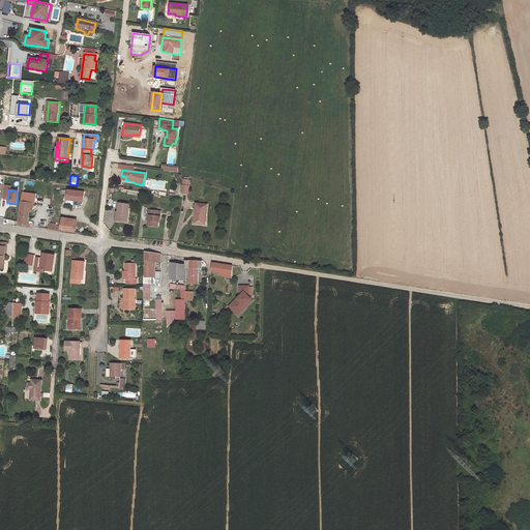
[(66,201),(82,203),(84,194),(68,192),(66,201)]
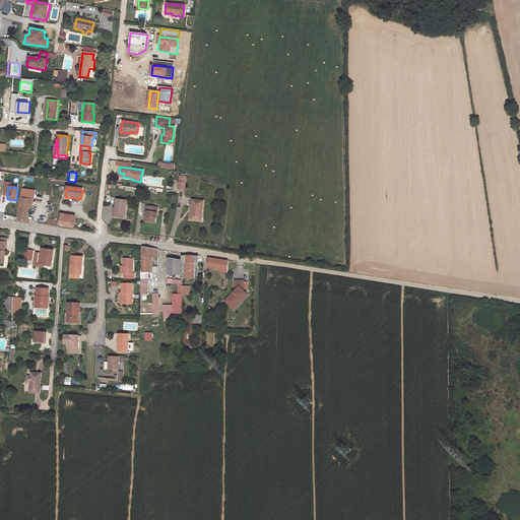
[(34,200),(35,191),(22,189),(21,198),(34,200)]
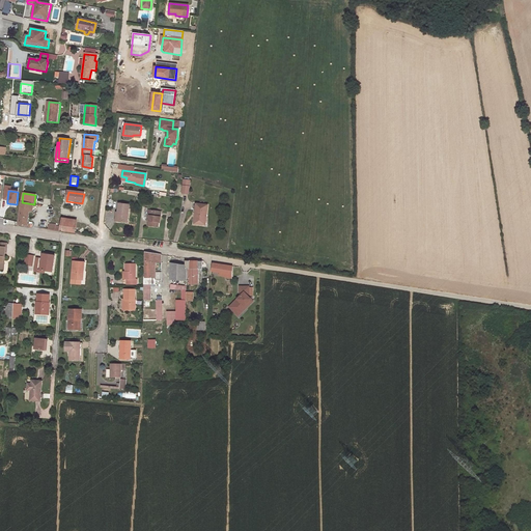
[(29,212),(32,212),(34,204),(22,202),(19,225),(27,226),(28,223),(29,212)]
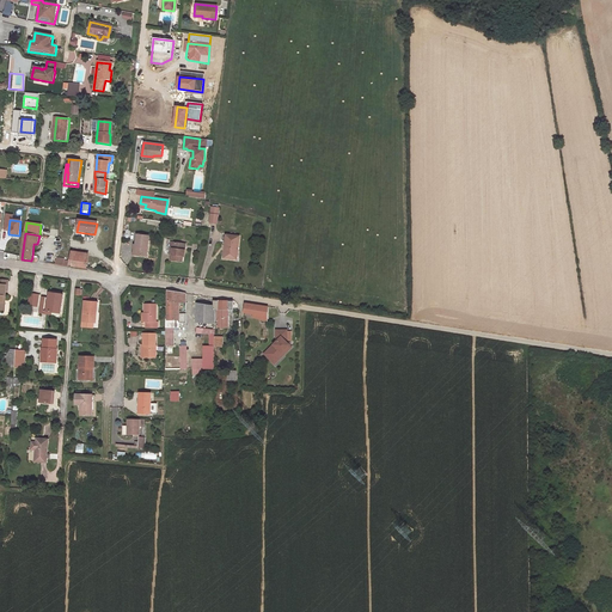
[(136,234),(135,245),(136,245),(135,256),(146,257),(148,237),(136,234)]
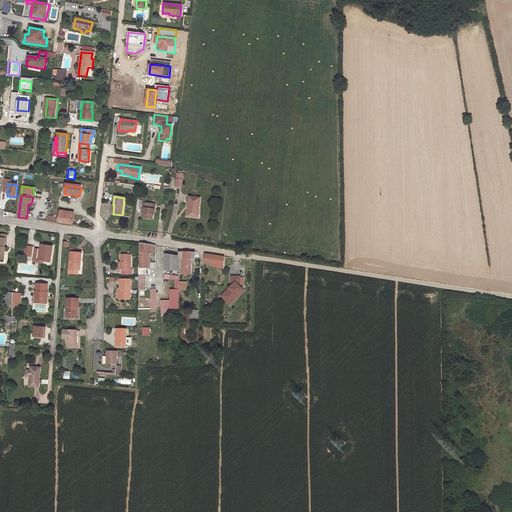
[(190,197),(187,216),(195,217),(195,213),(198,214),(201,198),(190,197)]
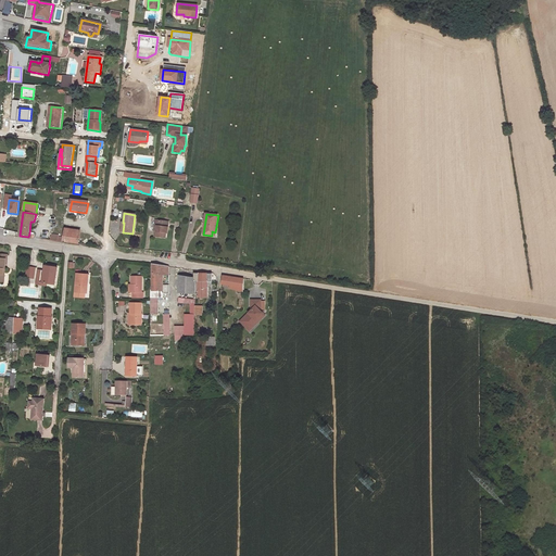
[(156,226),(155,231),(154,231),(154,236),(164,238),(166,227),(164,227),(165,222),(156,220),(155,226),(156,226)]
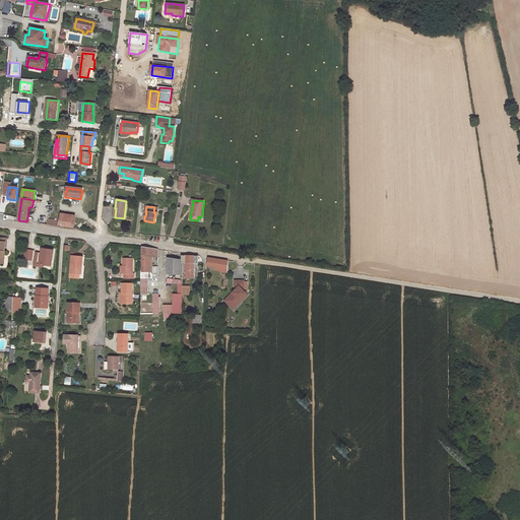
[(75,218),(61,216),(60,222),(59,226),(73,229),(75,218)]
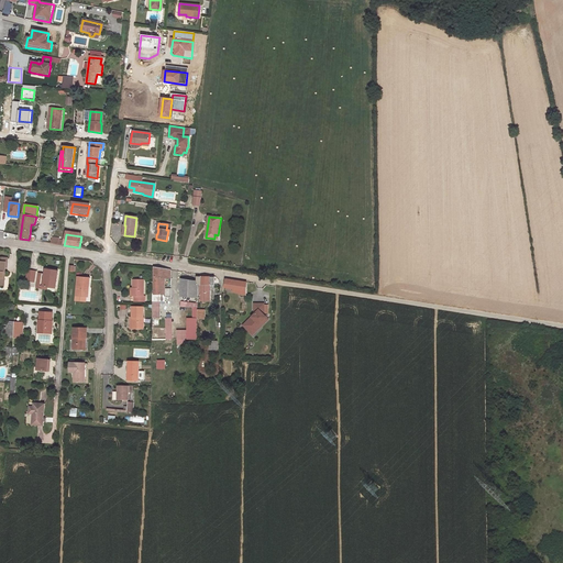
[(153,294),(165,295),(166,278),(166,269),(154,268),(154,294),(153,294)]
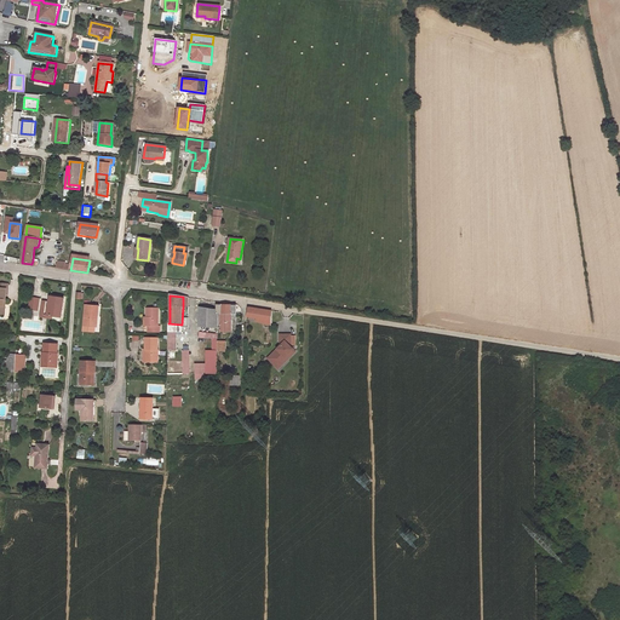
[(52,316),(62,317),(64,299),(50,297),(50,303),(49,305),(42,305),(41,315),(52,316)]
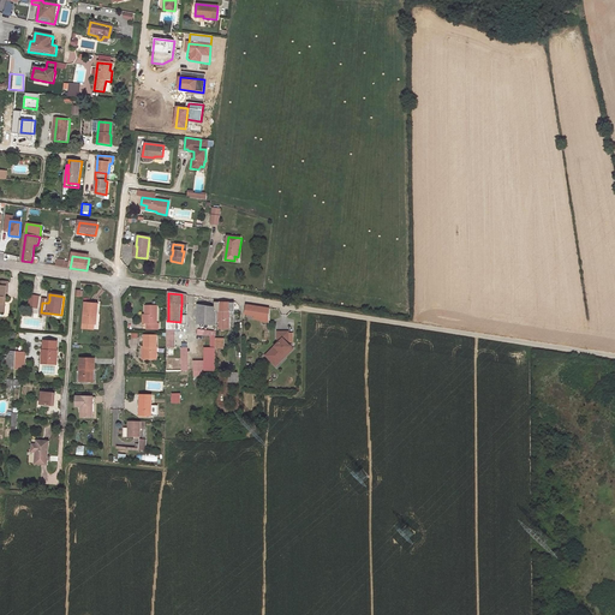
[(234,312),(234,303),(218,302),(218,306),(218,311),(234,312)]
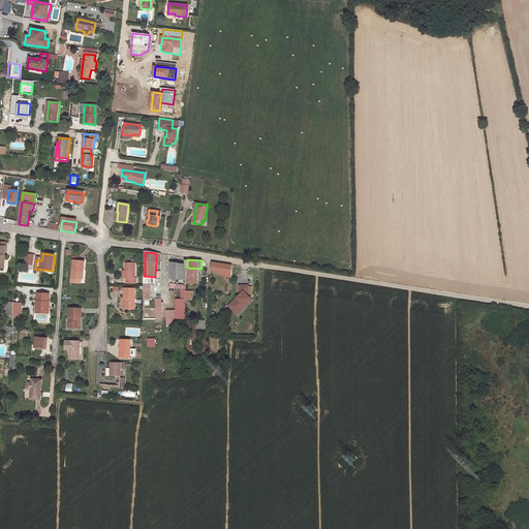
[(71,260),(70,284),(80,284),(81,280),(81,272),(82,272),(83,261),(71,260)]
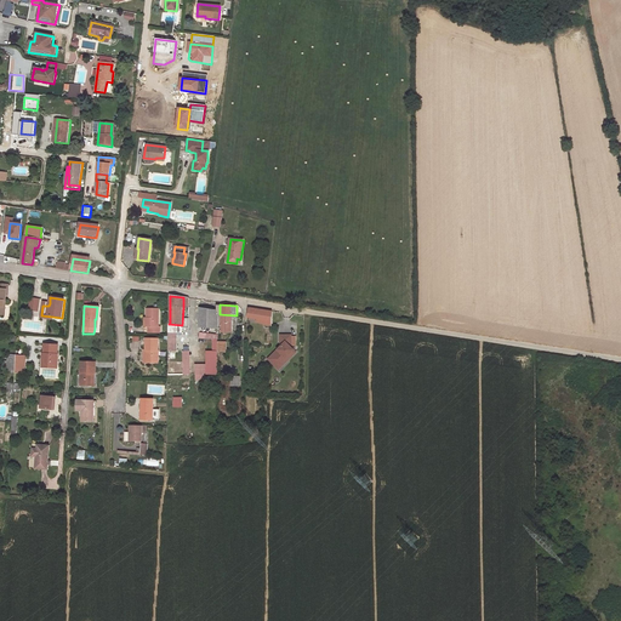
[(220,309),(200,307),(200,326),(218,328),(220,314),(220,309)]
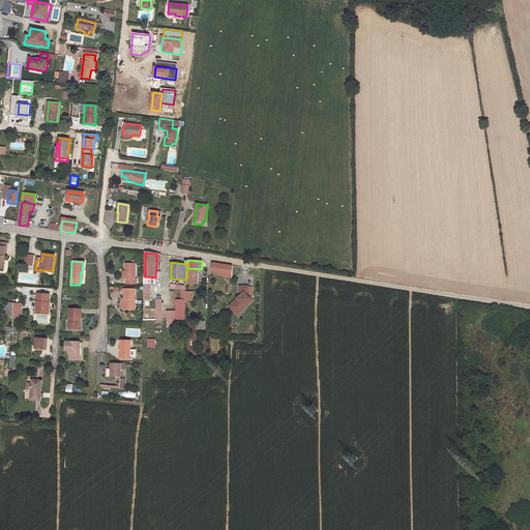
[(136,263),(125,263),(125,270),(126,270),(126,277),(127,277),(127,284),(137,284),(137,278),(136,277),(136,263)]
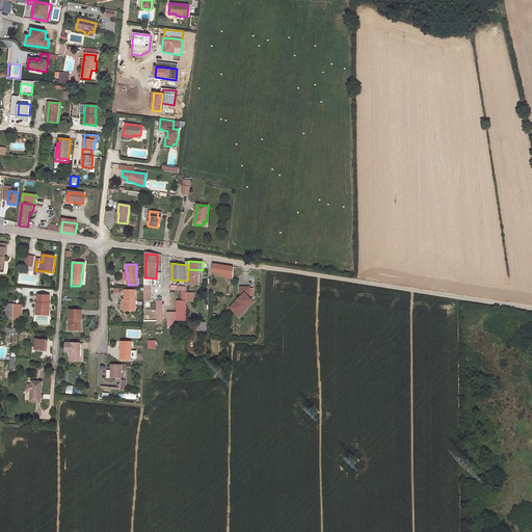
[(219,274),(227,275),(227,277),(233,278),(233,267),(213,264),(213,271),(220,273),(219,274)]
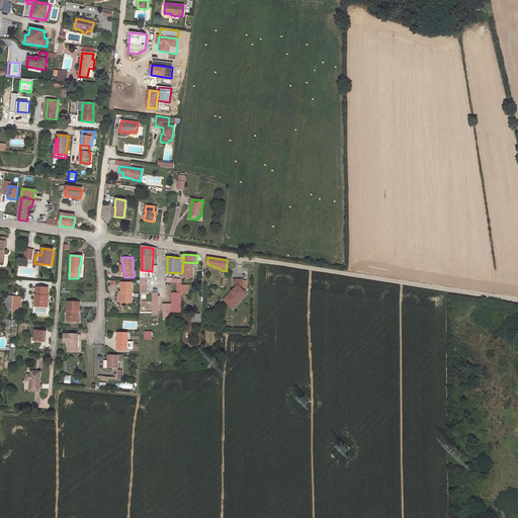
[(185,273),(184,277),(193,277),(193,266),(197,266),(197,263),(183,262),(182,273),(185,273)]
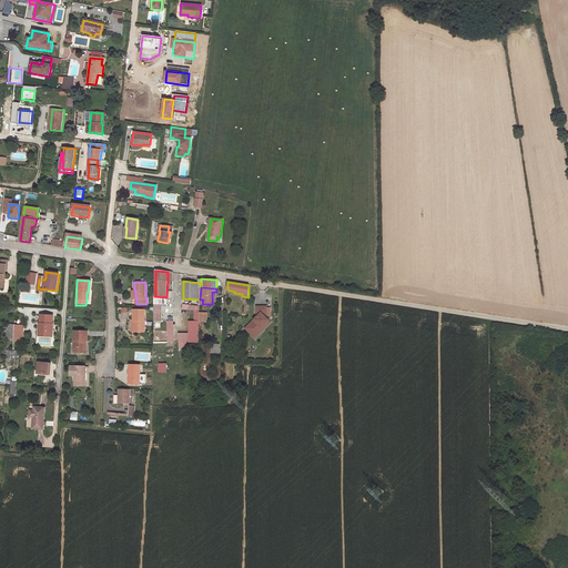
[(162,307),(166,307),(166,297),(154,296),(154,307),(162,307)]
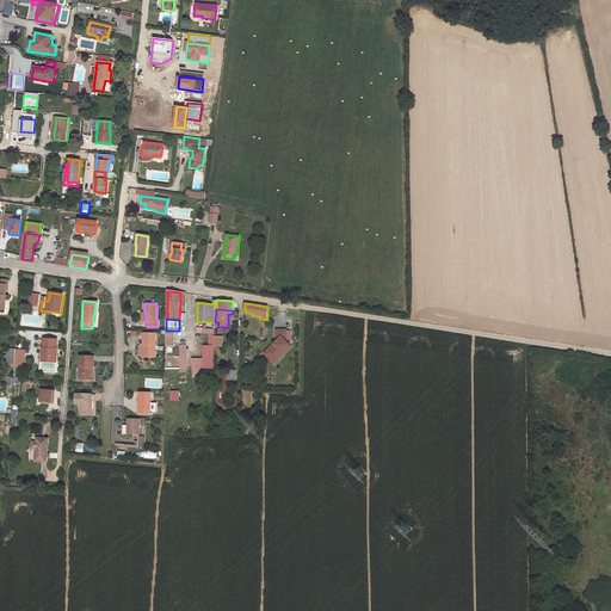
[(270,351),(266,356),(273,362),(281,352),(283,353),(289,345),(285,341),(285,329),(275,329),(275,340),(277,343),(275,345),(272,344),(267,350),(270,351)]
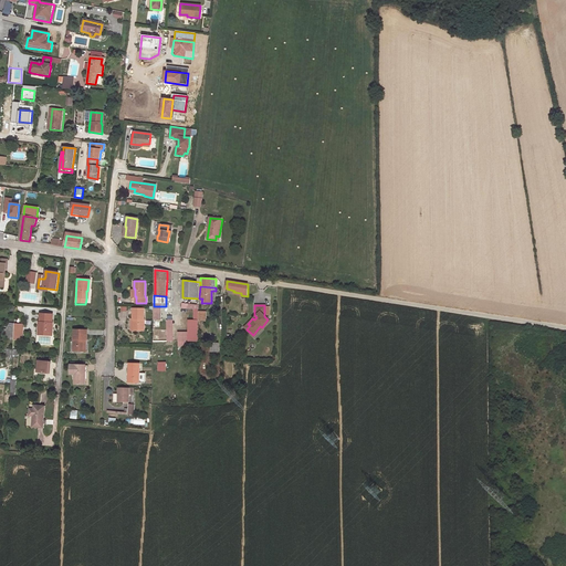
[(145,308),(134,308),(133,331),(144,331),(145,308)]
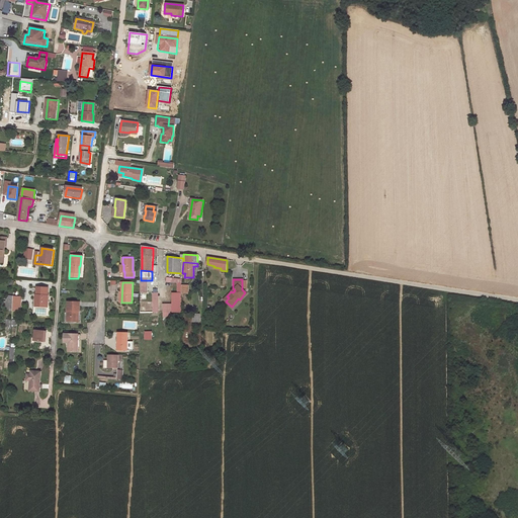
[(48,287),(37,286),(36,294),(35,294),(35,299),(37,299),(36,306),(47,307),(48,295),(48,287)]
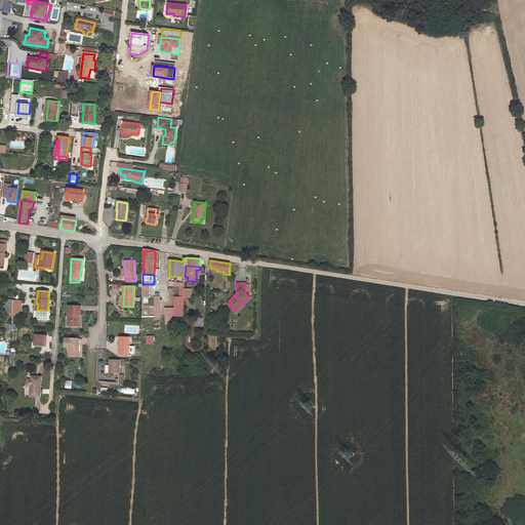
[(184,296),(174,296),(174,316),(184,316),(184,296)]
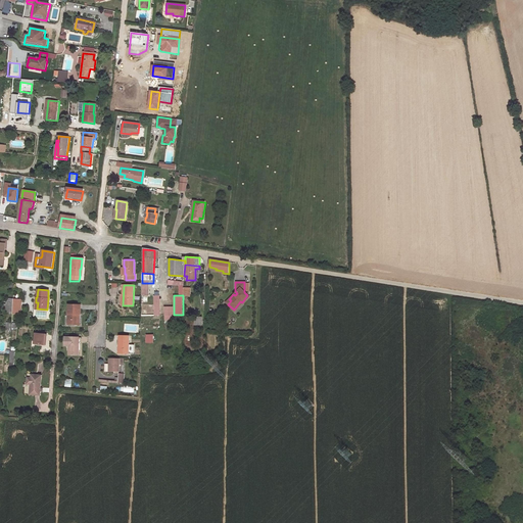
[(81,305),(68,305),(68,325),(81,326),(81,305)]
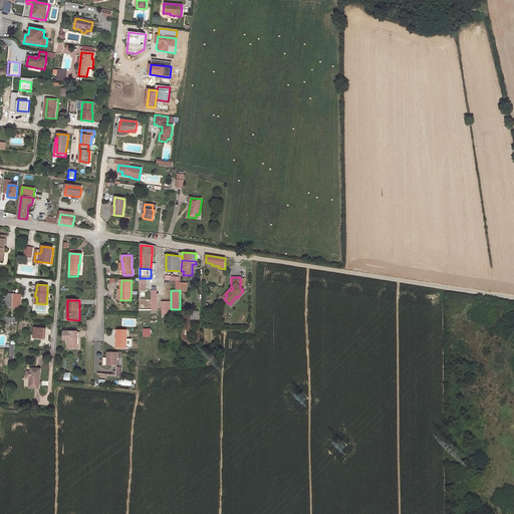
[(170,301),(162,301),(162,314),(171,314),(170,301)]
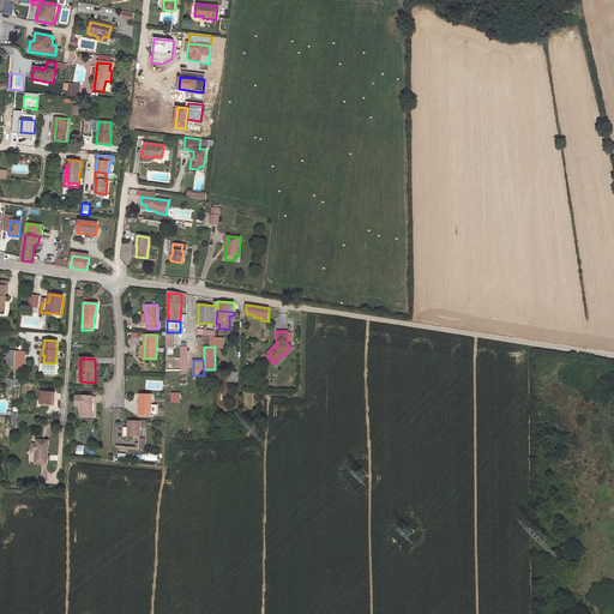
[(53,392),(42,392),(41,404),(53,404),(53,392)]
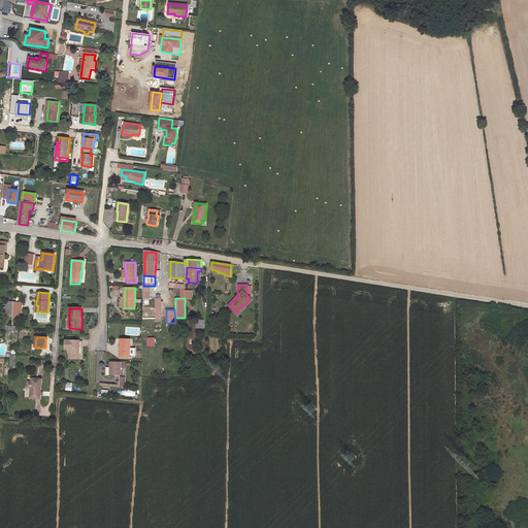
[(65,350),(69,350),(69,358),(79,359),(79,341),(70,341),(65,340),(65,350)]
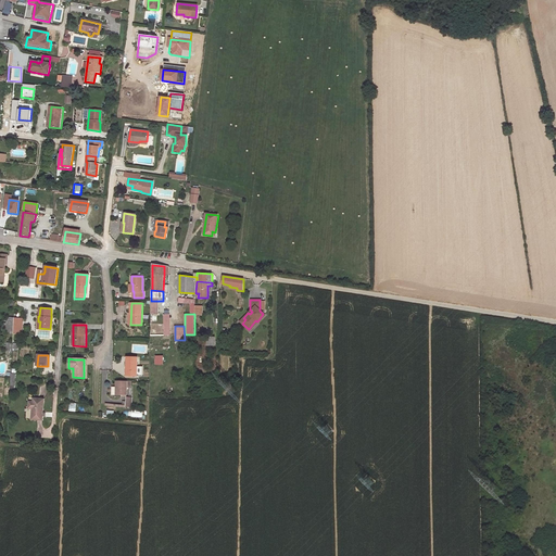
[(139,358),(128,358),(128,376),(138,376),(139,358)]
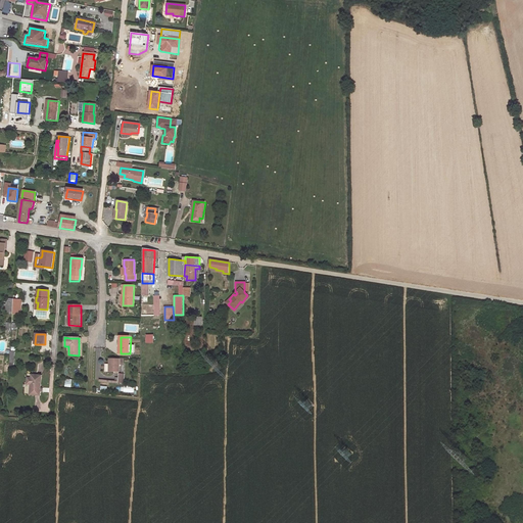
[(111,360),(111,373),(122,373),(122,360),(111,360)]
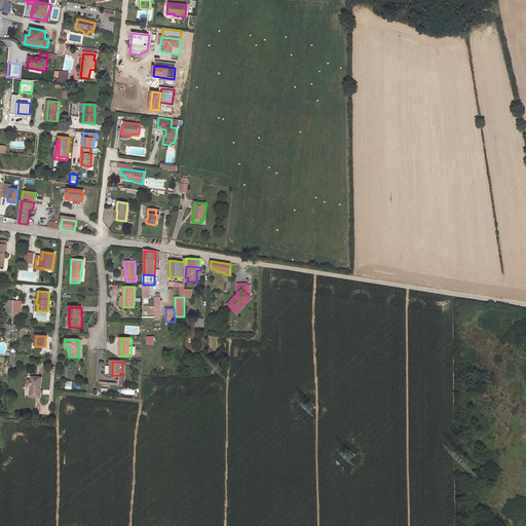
[(41,377),(28,376),(27,386),(30,386),(30,398),(40,398),(41,377)]
